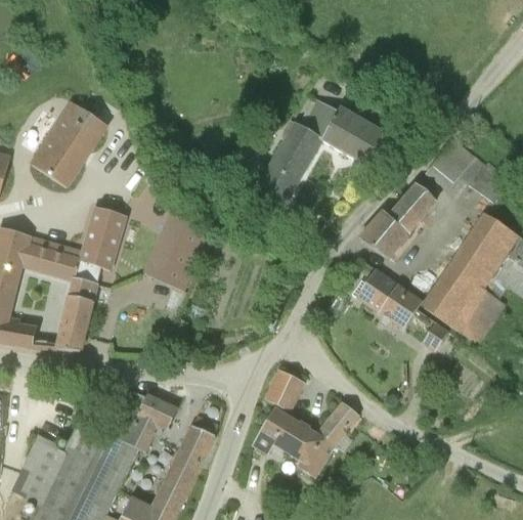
[(106,123),(72,100),(32,163),(67,185),(106,123)]
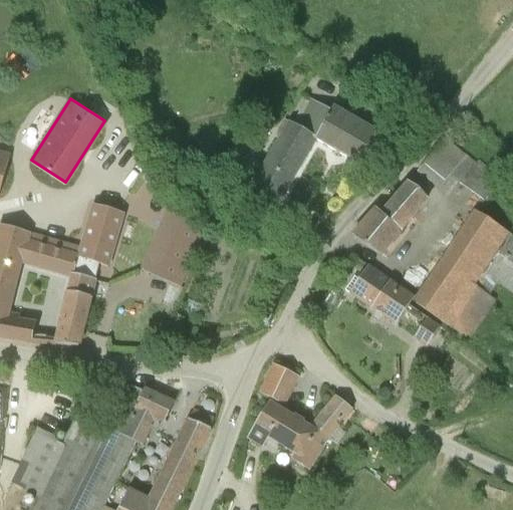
[(379,131),(334,104),(316,134),(292,119),(256,179),(282,194),(316,135),(361,162),(379,131)]
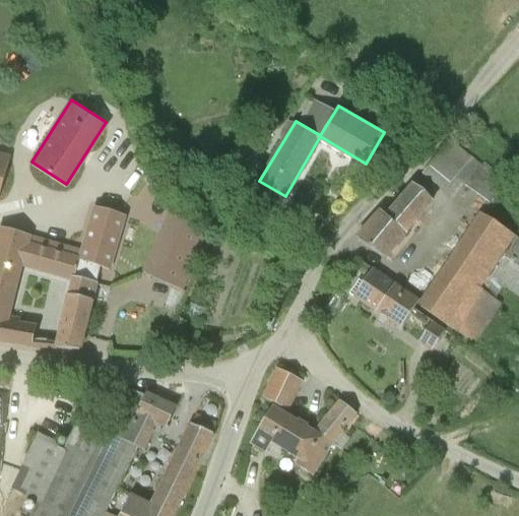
[(450,138),(424,170),(445,188),(455,175),(490,200),(508,177),(484,159),(480,165),(450,138)]
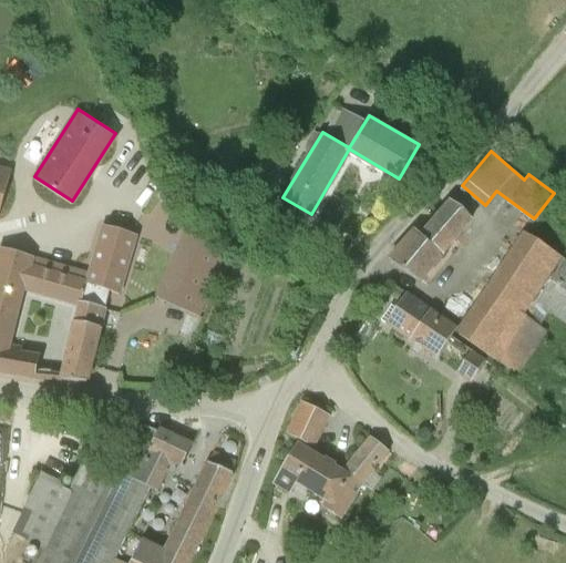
[(0,210),(11,170),(0,166),(0,210)]
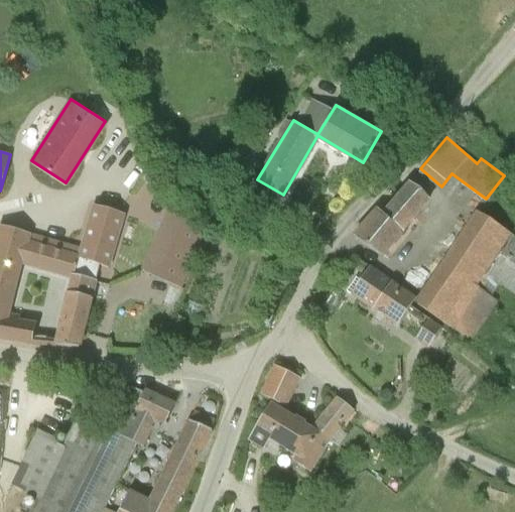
[(378,207),(354,234),(385,254),(430,198),(410,180),(384,212),(378,207)]
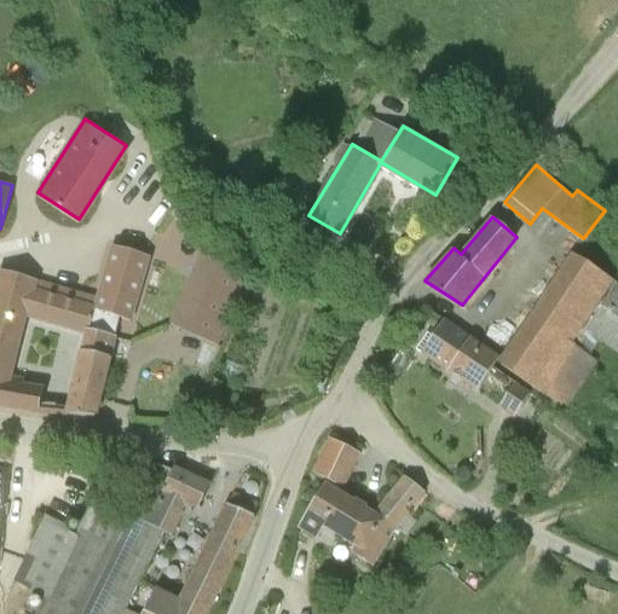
[(86,328),(69,404),(68,411),(96,413),(120,313),(132,317),(149,253),(114,242),(98,295),(3,267),(0,273),(0,401),(36,410),(44,382),(10,374),(26,310),(86,328)]
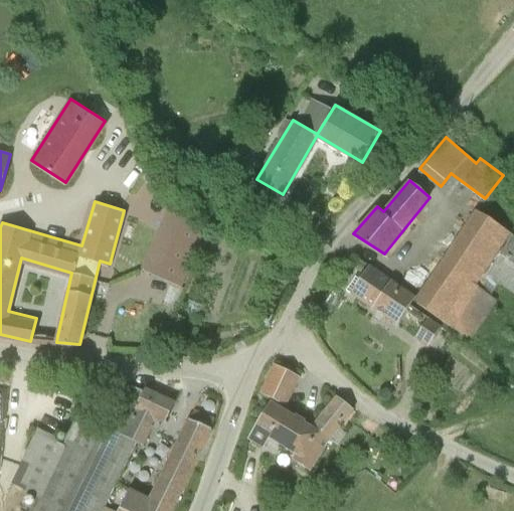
[(144,266),(181,282),(207,224),(170,208),(144,266)]
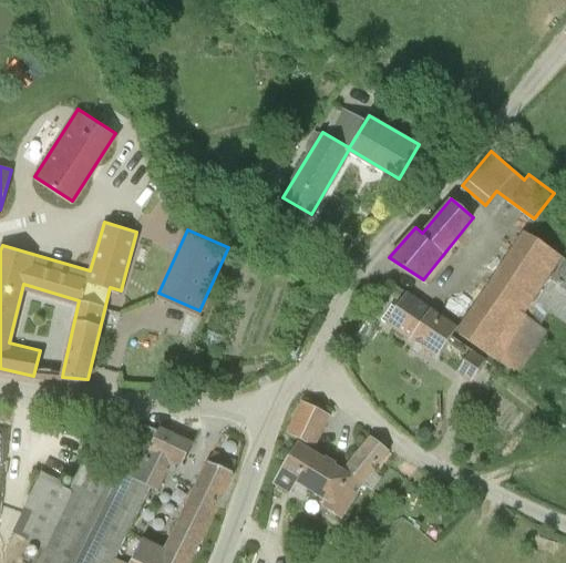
[(497,275),(458,333),(483,350),(489,354),(517,374),(547,329),(543,325),(541,324),(548,310),(551,311),(565,320),(565,257),(556,252),(524,231),(495,274),(497,275)]
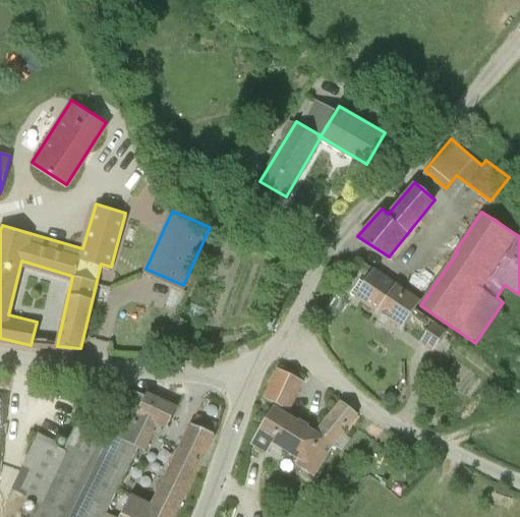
[(372,268),(354,294),(401,326),(419,299),(372,268)]
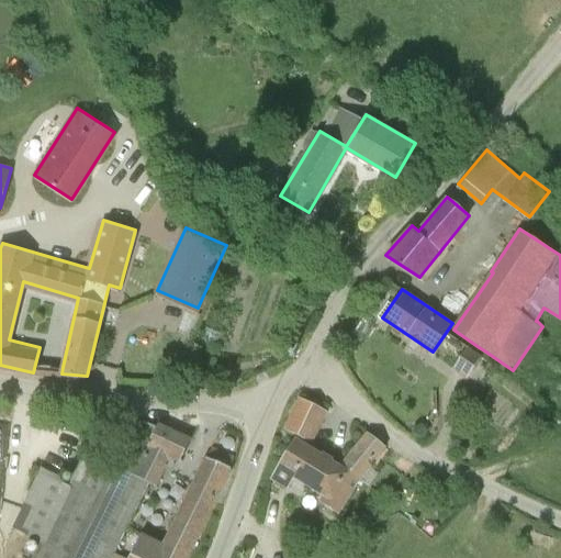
[(363,313),(352,330),(363,337),(374,321),(363,313)]
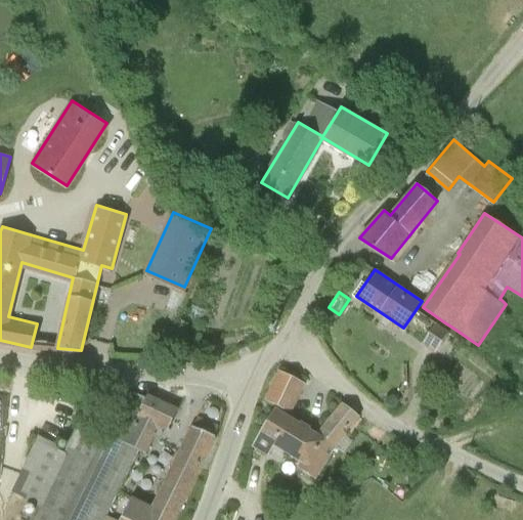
[(436,320),(423,341),(435,350),(449,330),(436,320)]
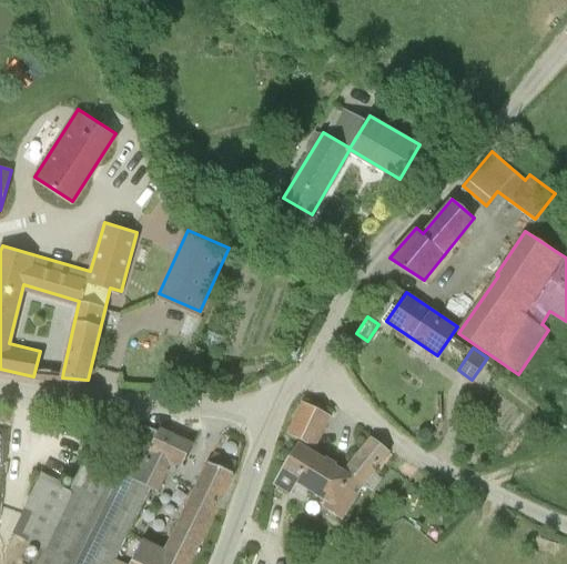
[(302,400),(287,432),(315,445),(331,413),(302,400)]
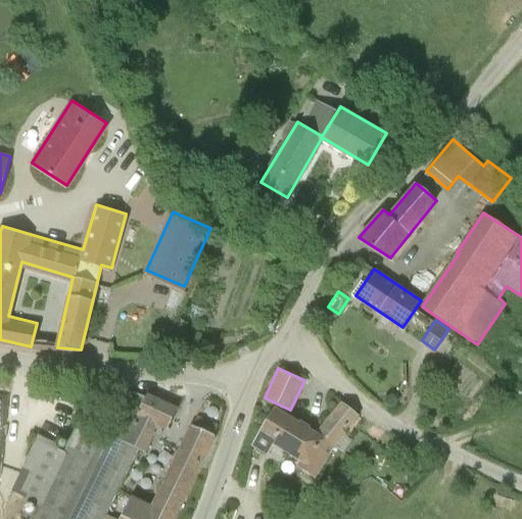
[(109,432),(138,446),(145,451),(154,431),(154,430),(157,423),(165,427),(175,408),(148,394),(147,395),(131,387),(109,432)]
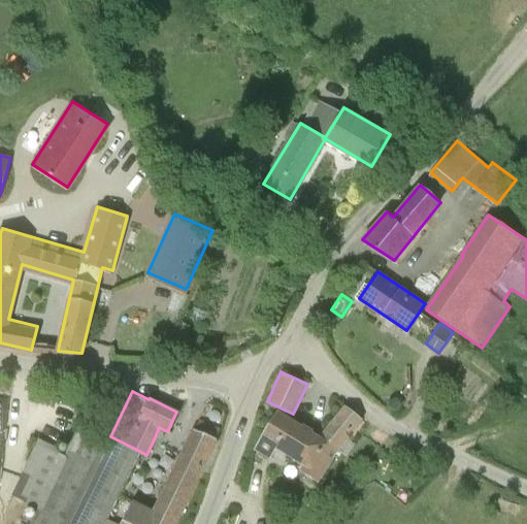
[(0,475),(2,476),(11,395),(0,393),(0,475)]
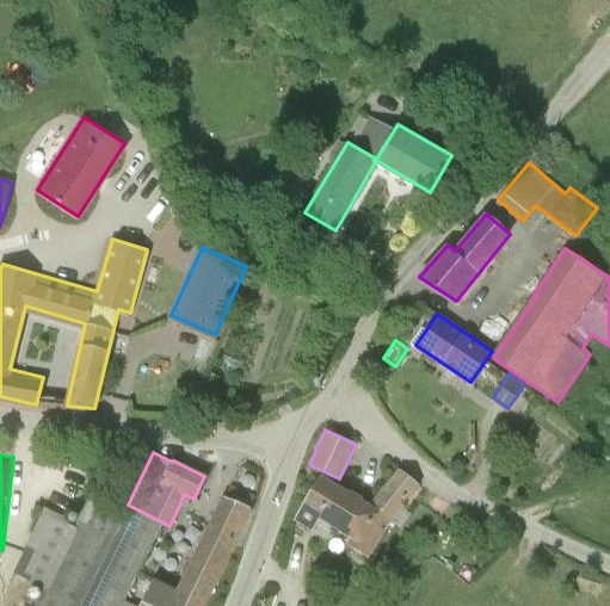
[(392,519),(402,504),(418,482),(400,468),(370,505),(361,500),(362,496),(350,489),(349,493),(320,475),(295,517),(313,529),(319,518),(349,537),(346,543),(369,557),(390,520),(392,519)]
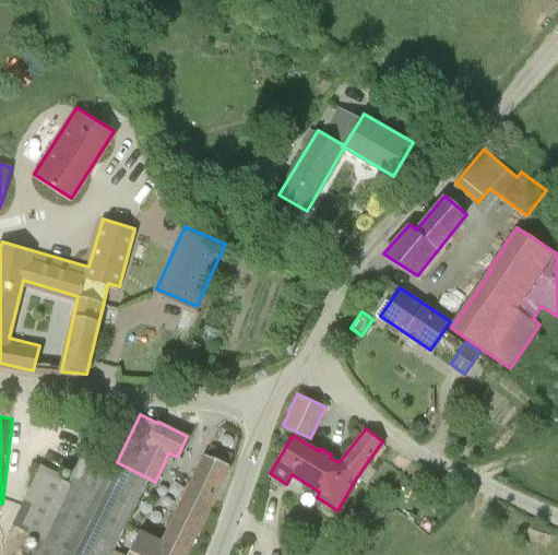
[(205,453),(229,463),(232,453),(211,444),(205,453)]
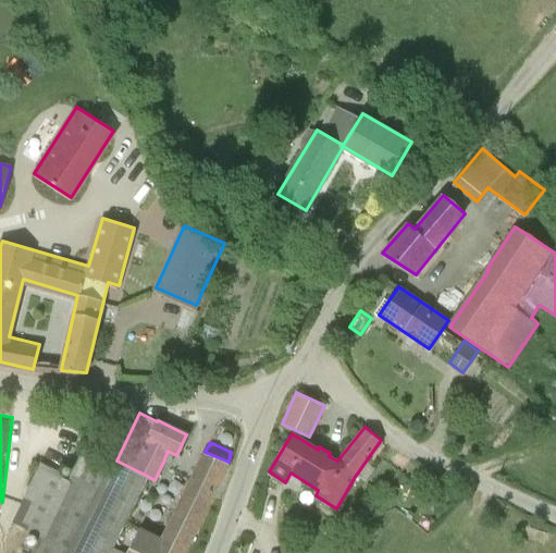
[(68,478),(39,533),(28,552),(183,552),(205,512),(229,462),(205,452),(162,536),(140,526),(127,551),(113,544),(147,476),(116,461),(85,444),(68,478)]
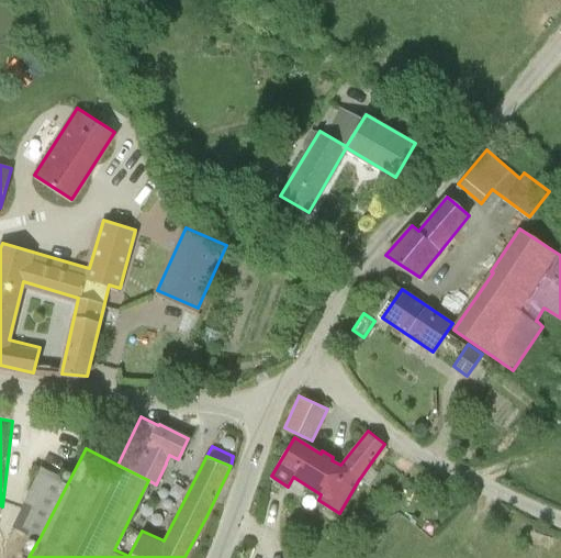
[(40,538),(68,482),(63,479),(64,476),(41,464),(12,525),(40,538)]
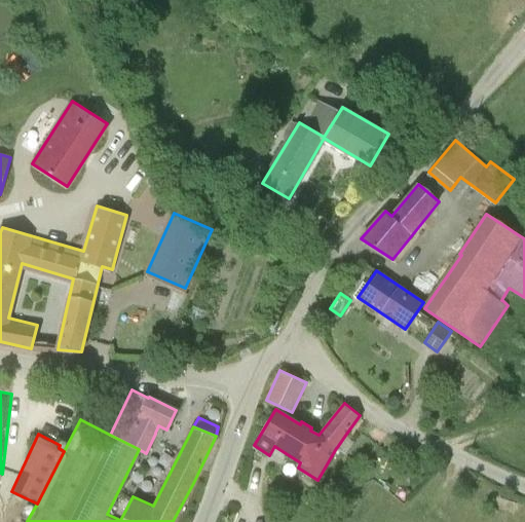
[(346,434),(337,447),(344,452),(353,440),(346,434)]
